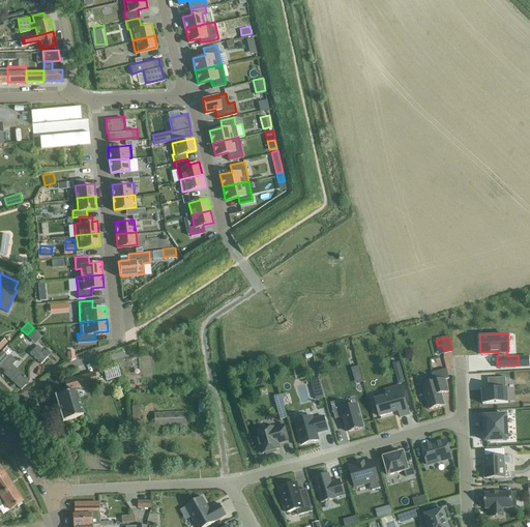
[(40,362),(50,353),(43,348),(40,351),(35,346),(30,352),(40,362)]
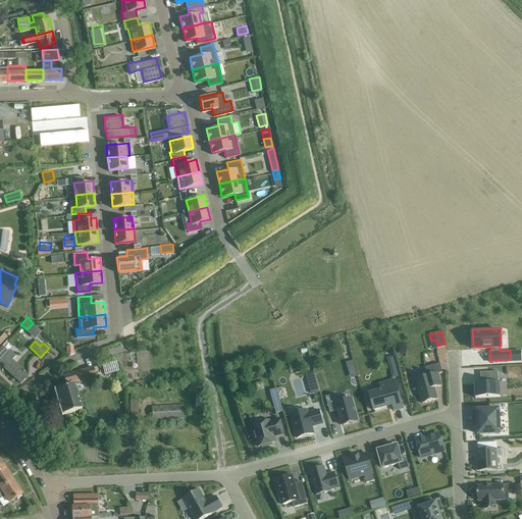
[(28,373),(18,364),(11,358),(15,354),(10,349),(8,351),(1,345),(0,346),(0,359),(1,358),(6,363),(3,366),(20,381),(28,373)]
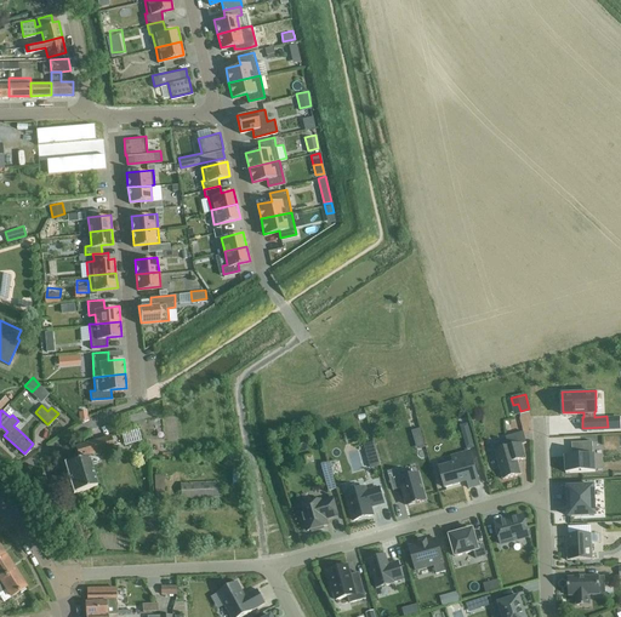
[(127,443),(146,435),(140,422),(123,428),(127,443)]
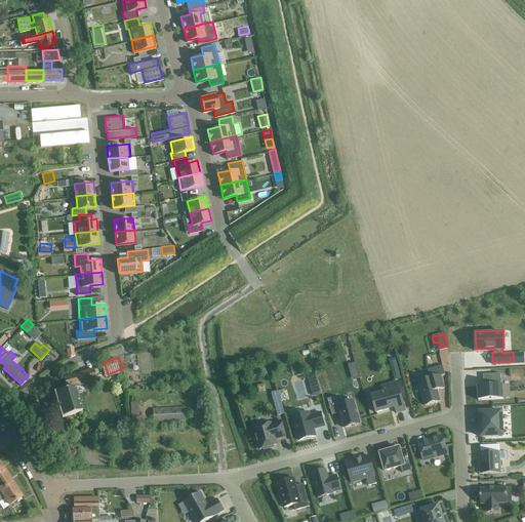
[(430,375),(418,378),(426,403),(440,399),(437,388),(444,386),(443,383),(441,373),(445,372),(442,363),(428,367),(430,375)]
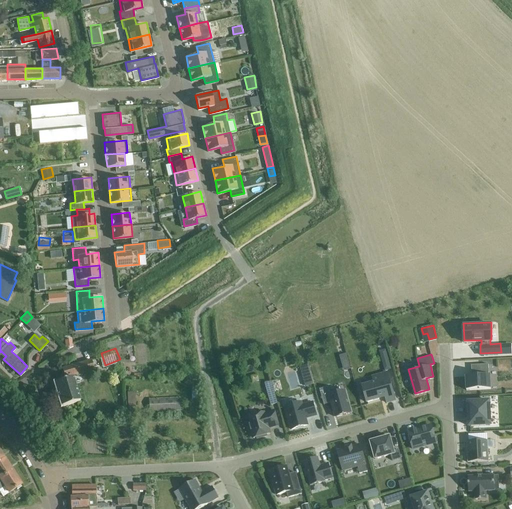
[(71,374),(94,368),(91,358),(62,367),(64,376),(66,376),(66,378),(53,382),(60,406),(79,400),(72,376),(71,374)]
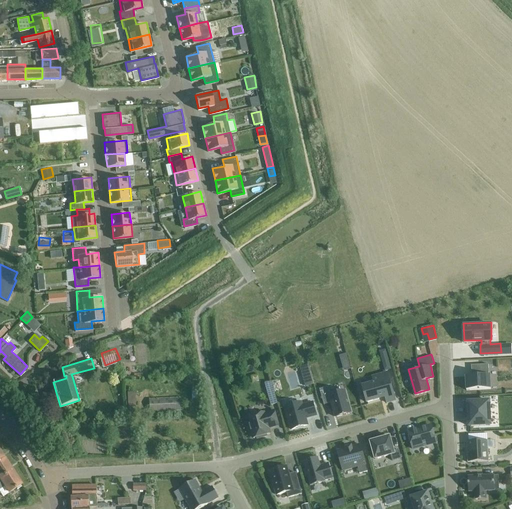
[(473,374),(466,374),(466,388),(490,387),(490,373),(489,373),(488,362),(471,363),(471,371),(473,371),(473,374)]
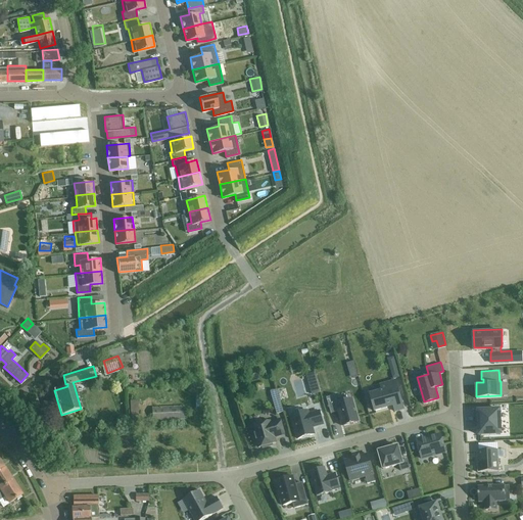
[(315,371),(306,373),(310,380),(318,378),(315,371)]
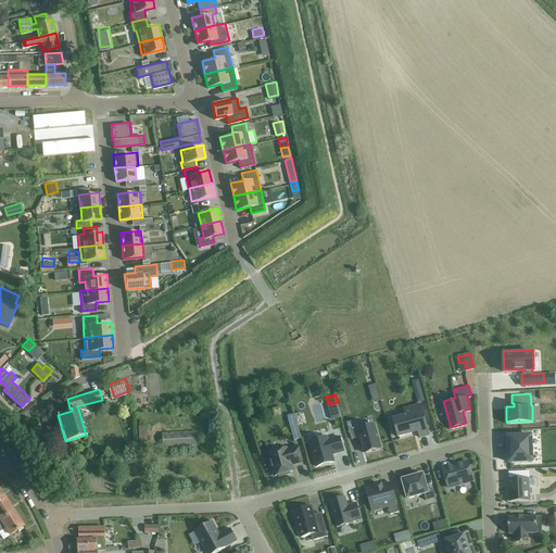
[(406,413),(393,416),(393,417),(396,422),(397,425),(397,431),(397,435),(399,435),(405,432),(412,431),(412,429),(418,427),(418,429),(419,432),(420,436),(429,432),(420,402),(404,406),(406,413)]
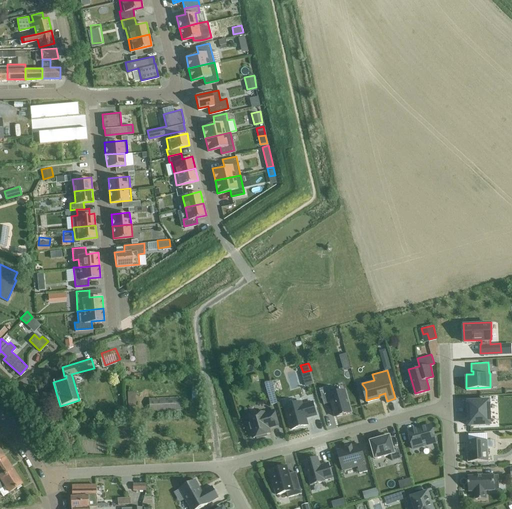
[(272,383),(266,385),(269,397),(270,402),(277,401),(275,395),(272,383)]
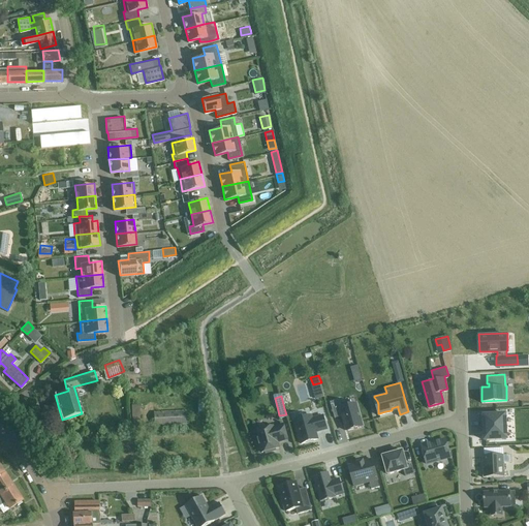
[(338,398),(330,400),(335,415),(343,413),(347,429),(363,425),(356,402),(341,406),(338,398)]
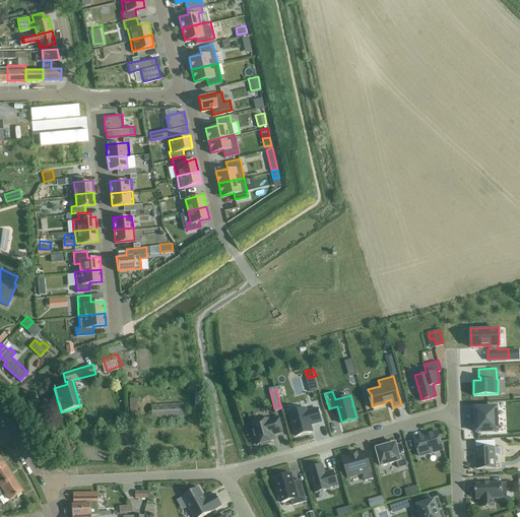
[(152,415),(184,414),(183,402),(151,403),(152,415)]
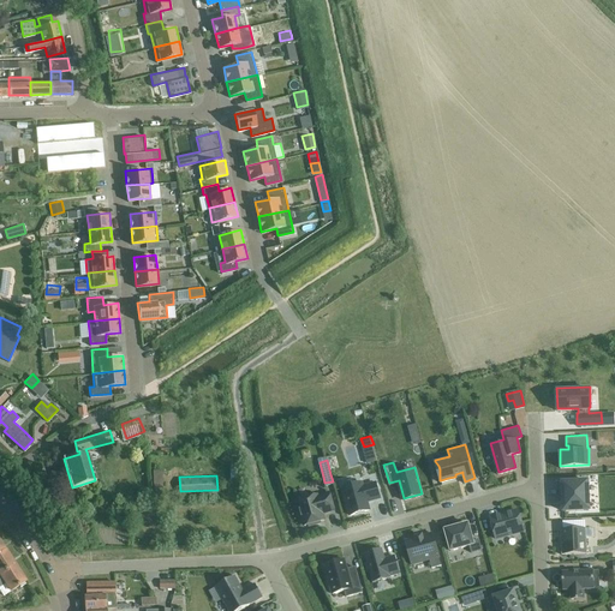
[(587,479),(559,480),(559,501),(562,501),(563,509),(589,508),(587,479)]
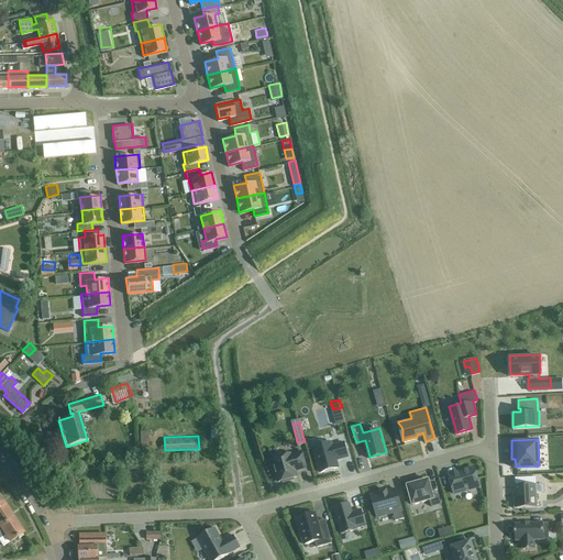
[(331,440),(313,445),(320,470),(339,465),(335,457),(340,456),(340,457),(348,454),(344,440),(332,443),(331,440)]
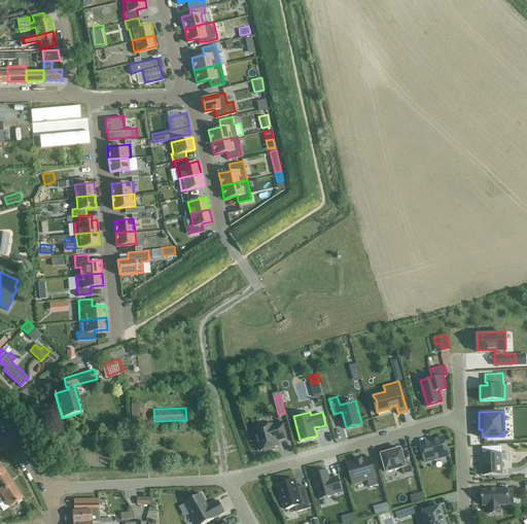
[(286,435),(282,420),(275,422),(276,424),(273,425),(272,422),(254,427),(260,449),(265,448),(265,450),(275,447),(275,445),(278,444),(276,439),(286,435)]
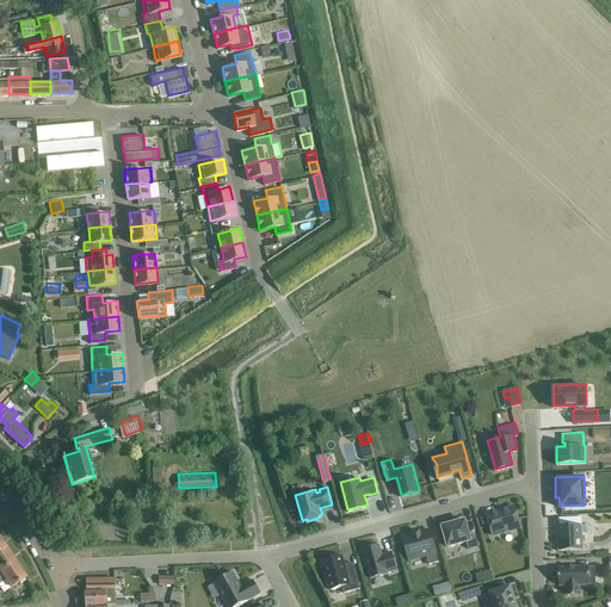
[(497,509),(487,512),(493,532),(520,525),(514,505),(504,508),(504,507),(503,508),(503,509),(498,511),(498,509),(497,509)]
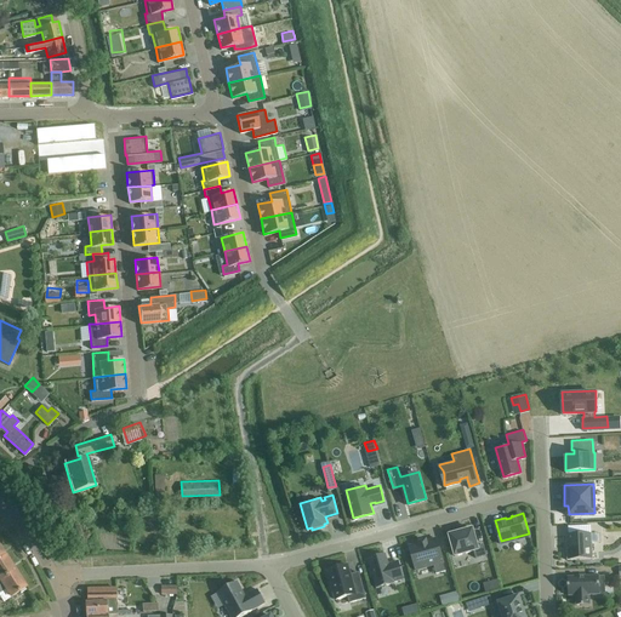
[(569,532),(565,532),(567,558),(593,556),(592,541),(592,531),(591,523),(585,523),(585,531),(569,532)]
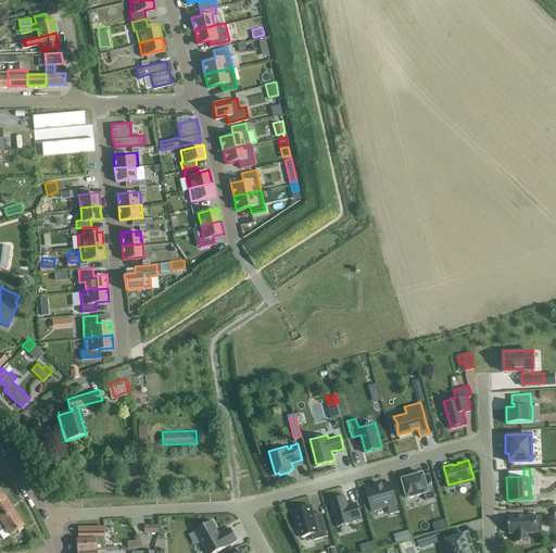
[(404,478),(403,478),(407,497),(425,492),(426,498),(436,495),(432,487),(428,488),(424,472),(412,476),(411,472),(403,475),(404,478)]
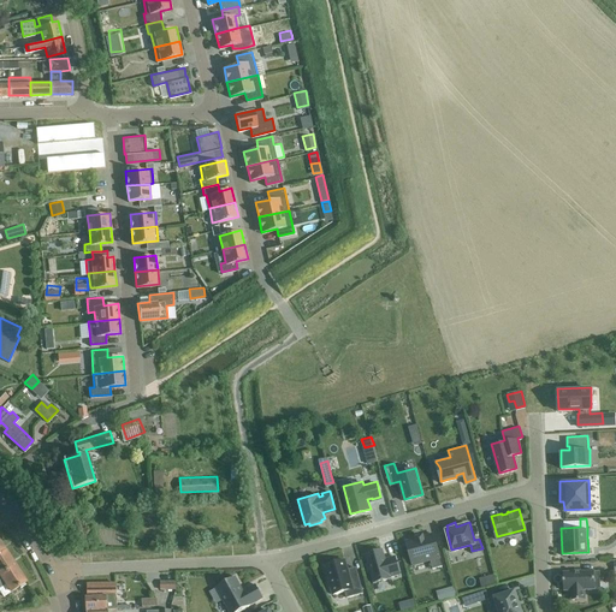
[(415,536),(406,539),(412,562),(430,557),(432,566),(442,564),(439,554),(433,532),(422,534),(422,533),(415,535),(415,536)]
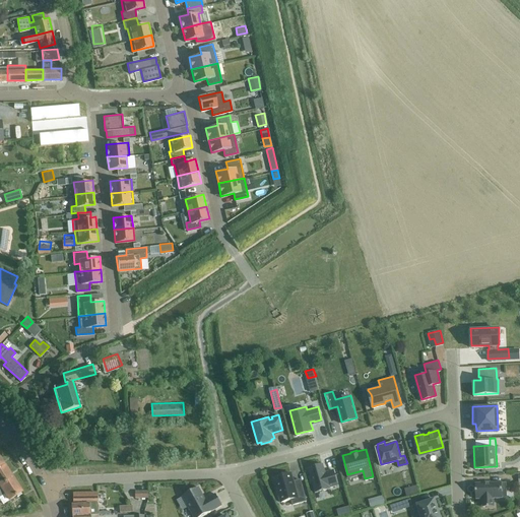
[(309,475),(311,480),(313,480),(316,491),(329,488),(329,486),(338,483),(334,468),(325,471),(322,462),(309,466),(311,474),(309,475)]
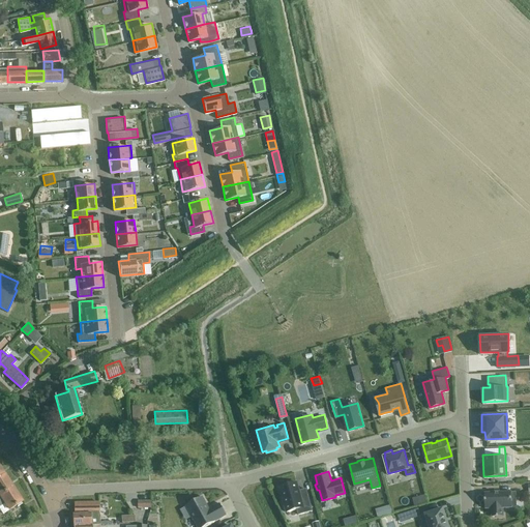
[(0,492),(11,485),(4,472),(0,473),(0,492)]
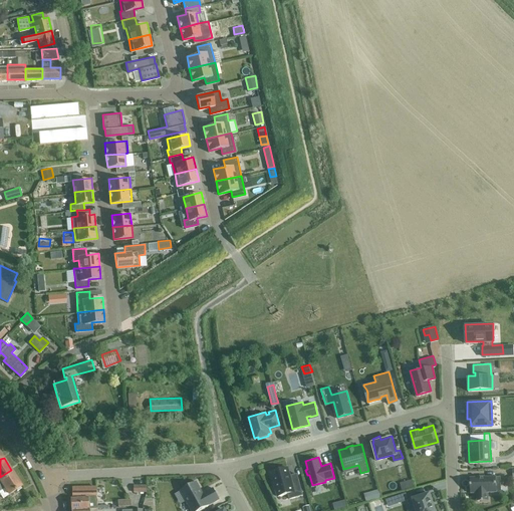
[(271,471),(278,495),(288,492),(289,497),(302,493),(297,475),(292,477),(292,476),(290,475),(288,466),(271,471)]
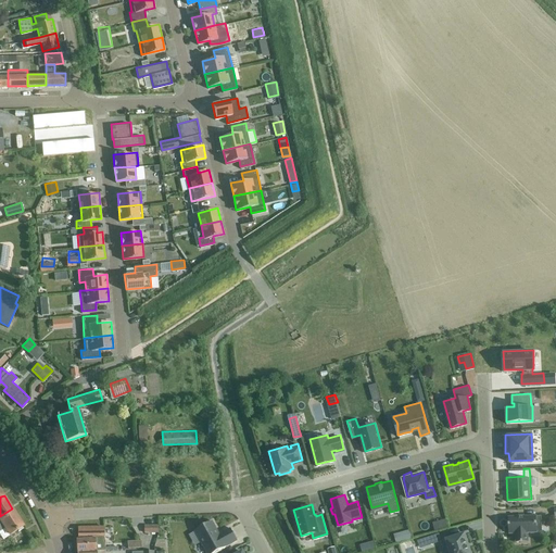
[(12,508),(0,516),(0,532),(0,533),(3,537),(17,528),(19,529),(23,526),(22,525),(23,525),(23,524),(12,508)]
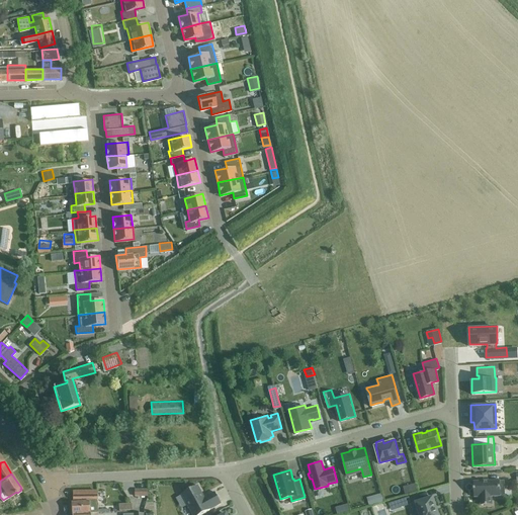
[(504,487),(504,480),(500,480),(500,479),(473,480),(475,496),(480,496),(481,503),(492,503),(492,495),(500,495),(500,488),(504,487)]
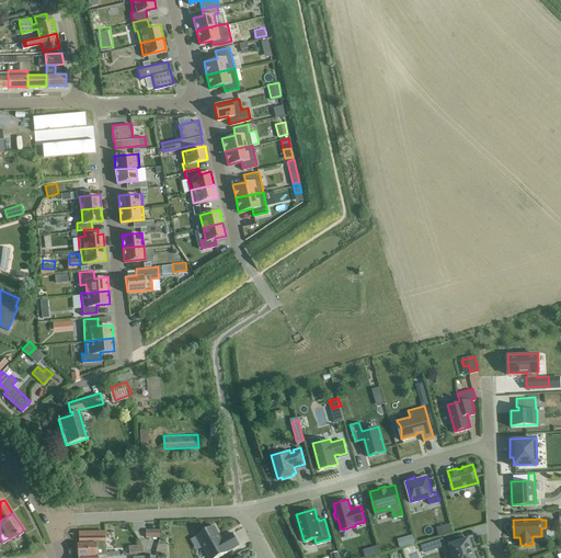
[(449,522),(443,524),(445,532),(451,531),(449,522)]
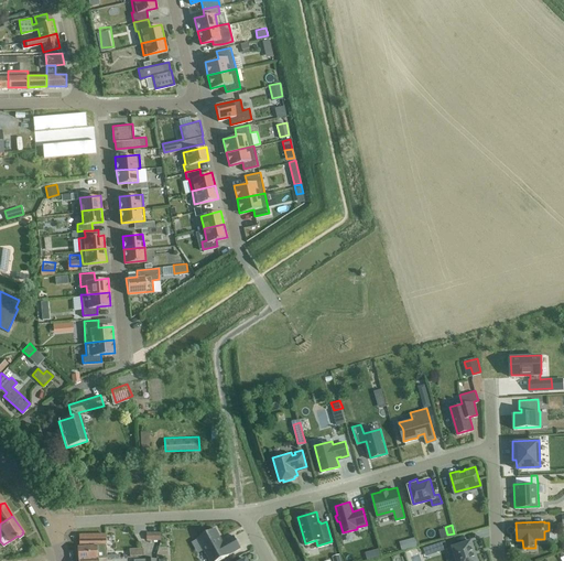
[(241,547),(235,533),(223,540),(215,527),(197,537),(205,549),(209,556),(208,557),(210,560),(215,560),(229,553),(229,552),(241,547)]
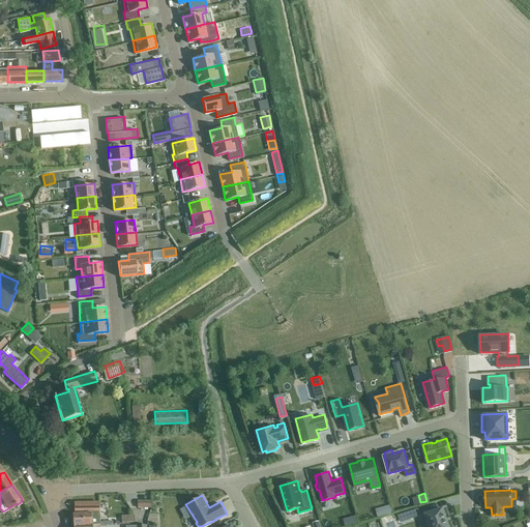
[(74,513),(72,513),(72,524),(92,523),(99,522),(99,509),(99,500),(74,500),(74,509),(74,513)]
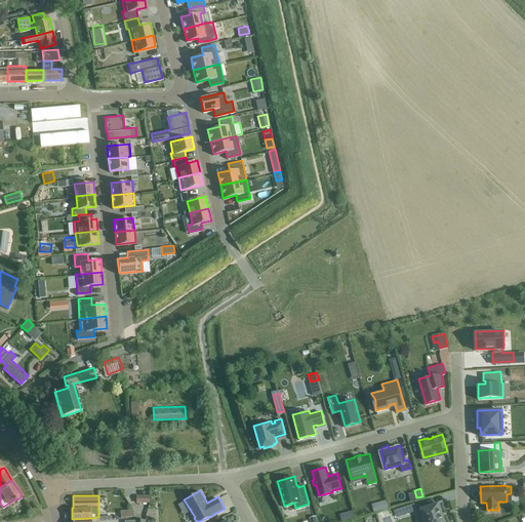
[(389,506),(387,498),(377,500),(379,509),(389,506)]
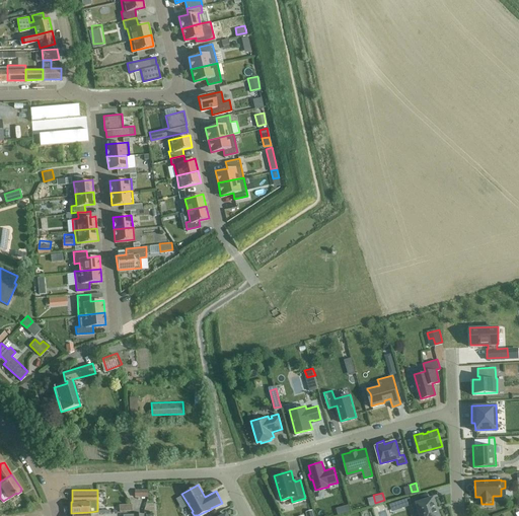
[(410,496),(399,499),(401,506),(412,503),(410,496)]
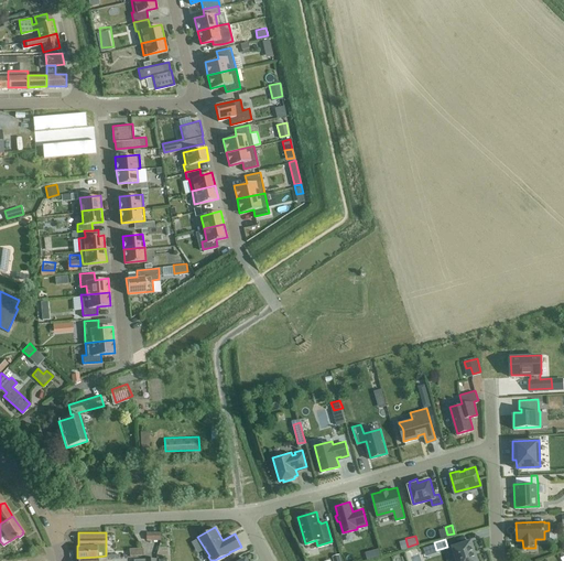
[(453,546),(452,546),(453,547),(457,560),(478,560),(472,540),(470,540),(453,546)]
